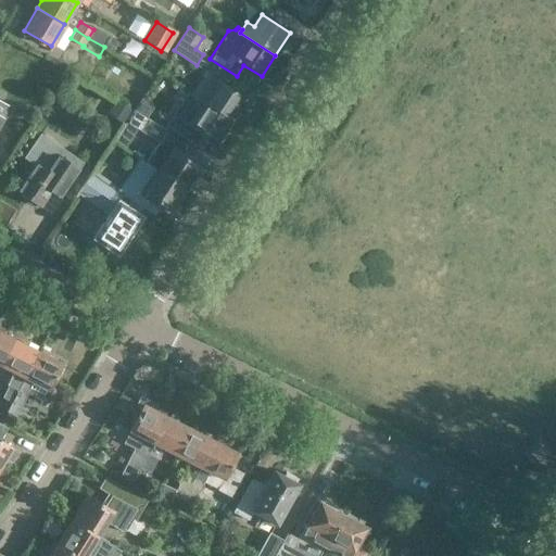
[(196,49),(203,54),(212,42),(203,37),(196,49)]
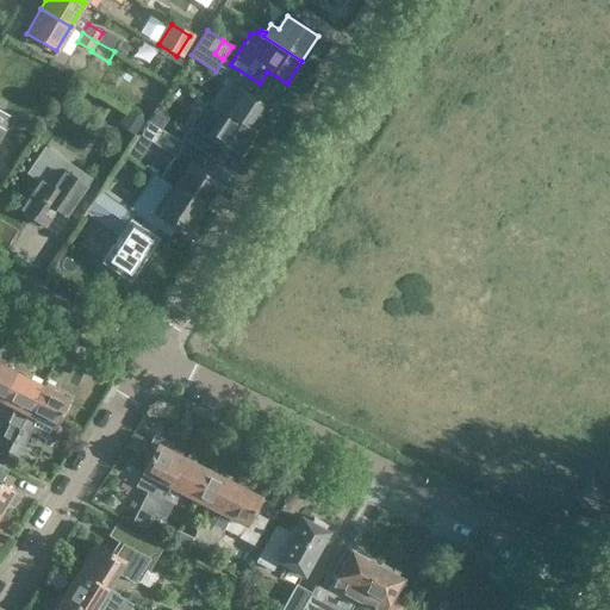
[(225,79),(210,103),(254,132),(269,109),(251,95),(260,83),(230,64),(223,60),(216,72),(225,79)]
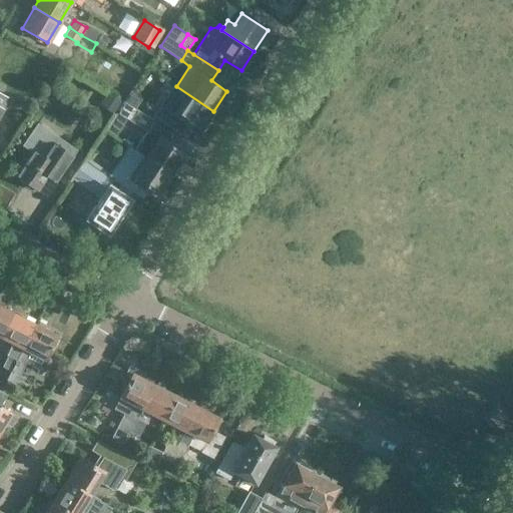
[(158,79),(146,86),(154,98),(165,91),(158,79)]
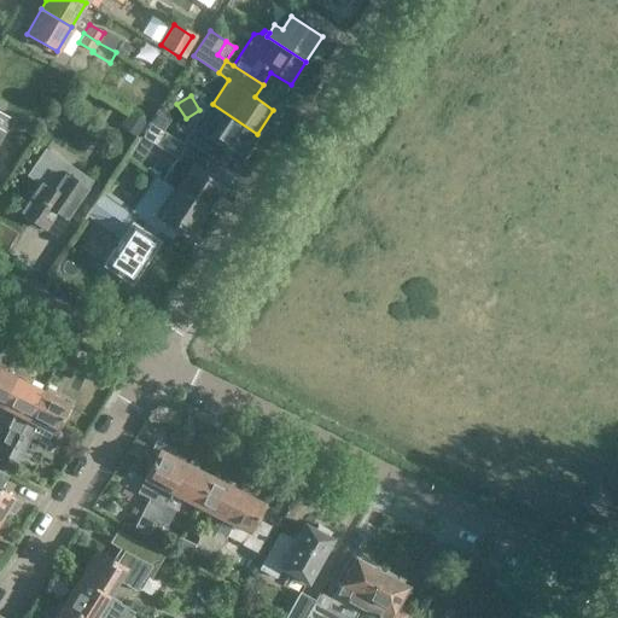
[(257,134),(213,104),(193,133),(196,140),(191,147),(208,158),(217,143),(242,158),(257,134)]
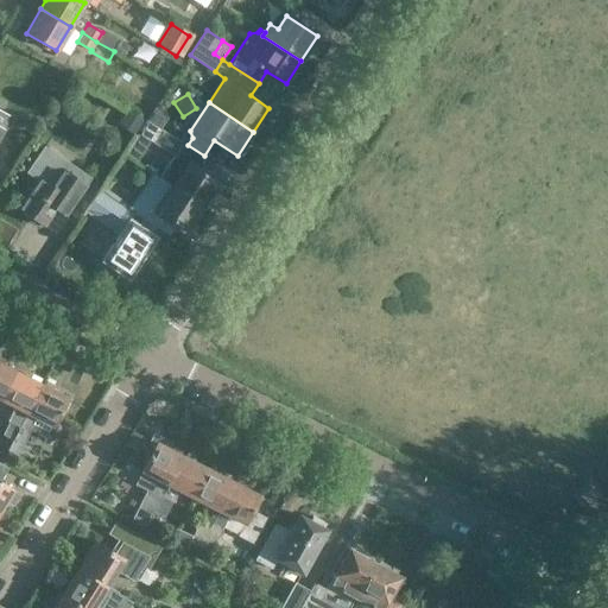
[(146,121),(149,122),(162,131),(176,139),(187,122),(158,103),(146,121)]
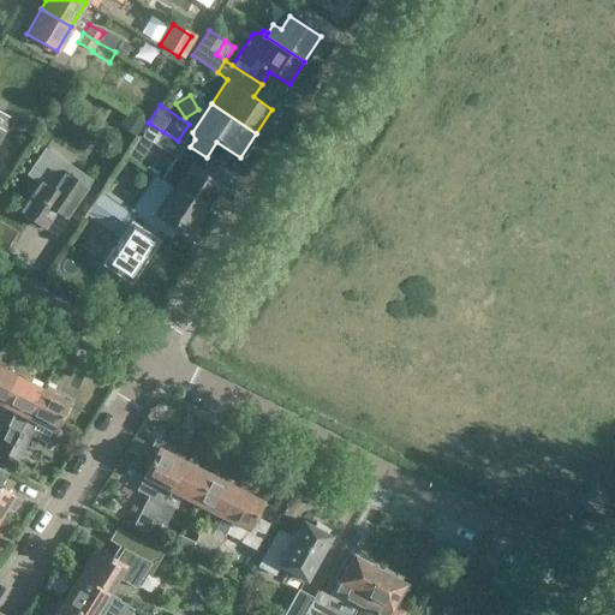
[(155,145),(163,132),(150,124),(141,137),(155,145)]
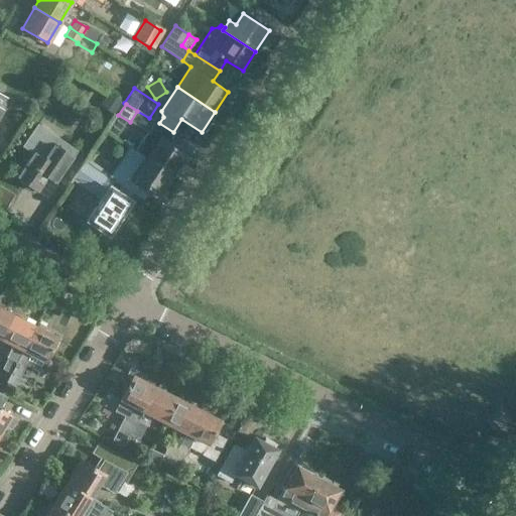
[(135,151),(172,176),(186,155),(171,145),(177,138),(154,123),(135,151)]
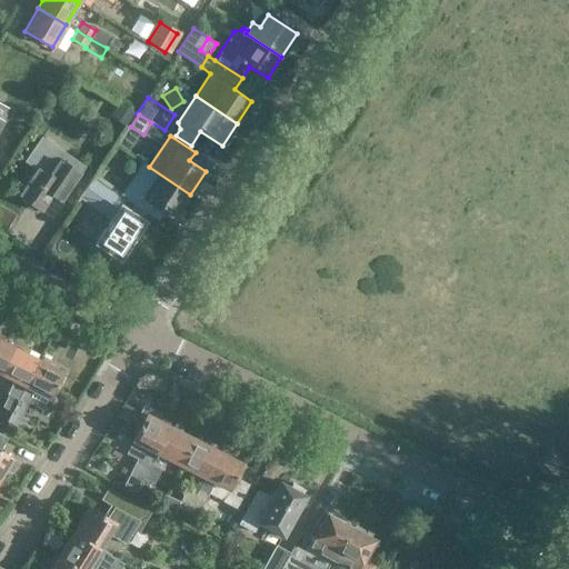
[(61,201),(80,172),(58,157),(57,158),(42,149),(32,165),(35,167),(17,195),(42,211),(52,195),(61,201)]
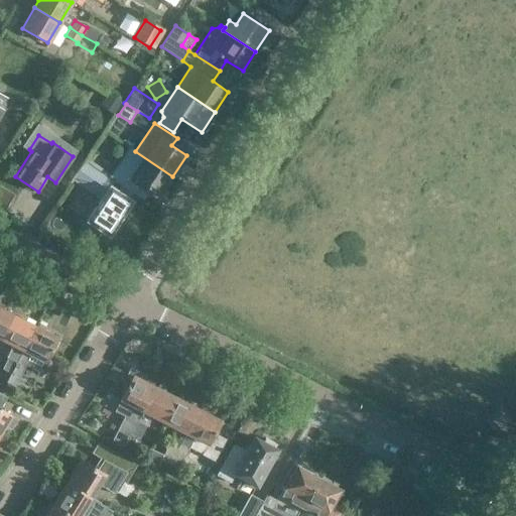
[(172,176),(135,151),(131,148),(111,178),(143,201),(150,190),(158,197),(172,176)]
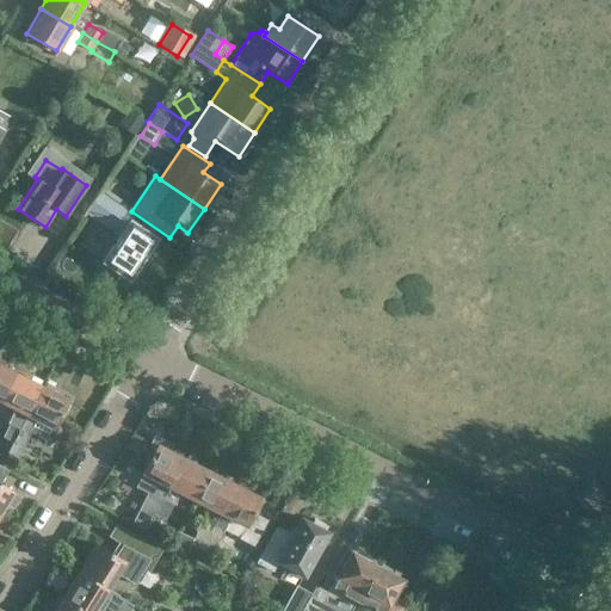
[(128,278),(154,239),(131,223),(136,216),(99,192),(87,213),(121,234),(103,261),(128,278)]
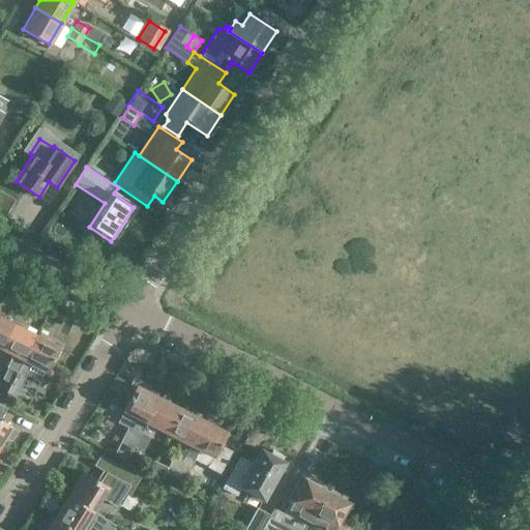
[(12,323),(0,316),(0,348),(0,349),(12,323)]
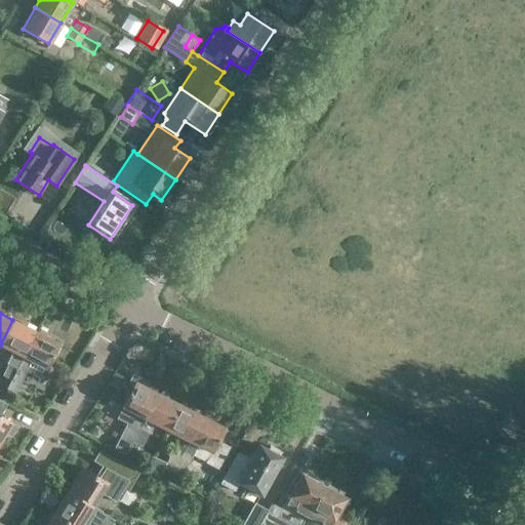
[(15,370),(35,331),(12,320),(0,346),(12,352),(5,364),(7,365),(15,370)]
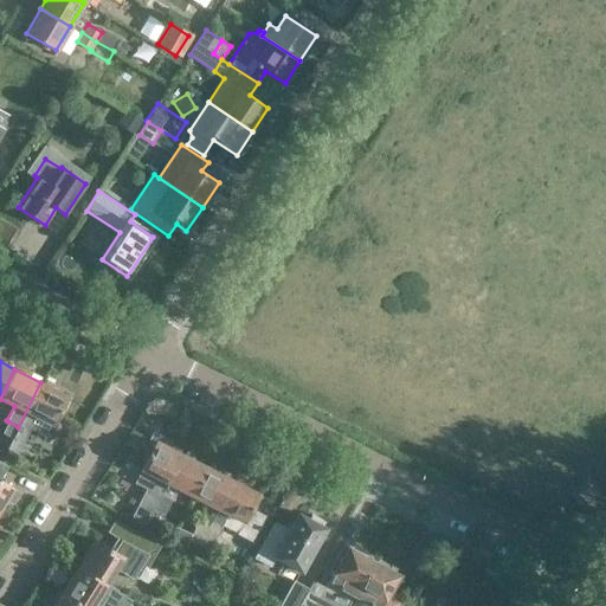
[(18,427),(12,439),(7,450),(18,456),(31,430),(46,438),(68,397),(40,382),(18,427)]
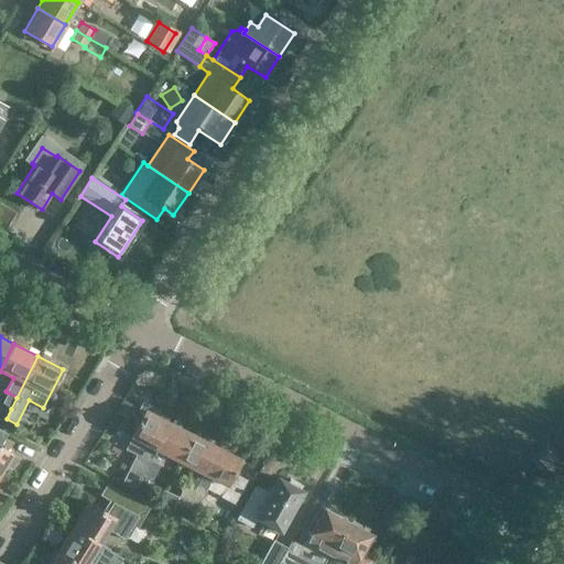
[(11,409),(17,398),(8,392),(2,404),(11,409)]
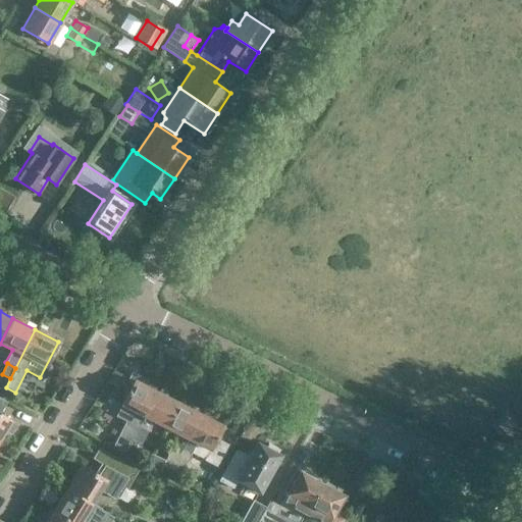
[(139,427),(157,392),(134,379),(121,404),(134,411),(127,421),(129,422),(139,427)]
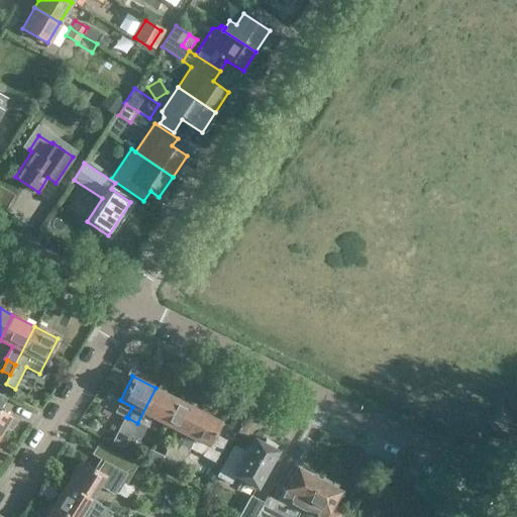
[(152,418),(164,423),(177,399),(156,388),(137,423),(145,427),(147,428),(152,418)]
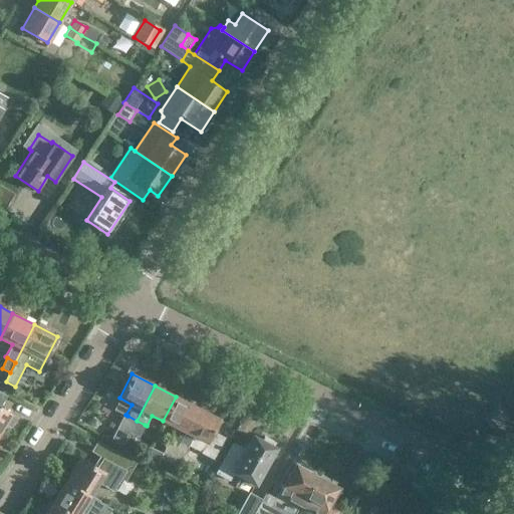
[(0,429),(3,425),(9,428),(14,420),(9,416),(9,415),(0,409),(0,404),(5,397),(0,393),(0,429)]
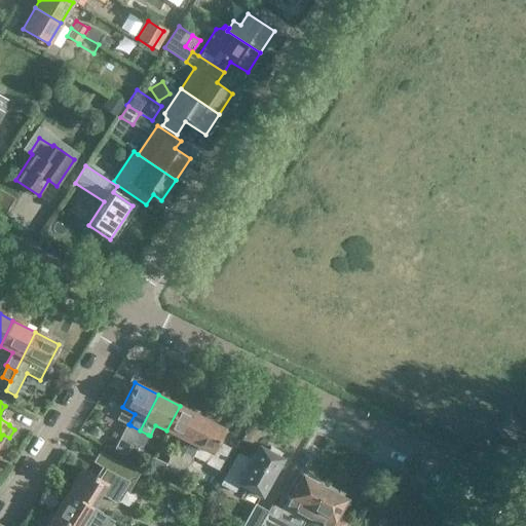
[(183,453),(201,417),(180,406),(166,430),(178,437),(172,448),(174,449),(183,453)]
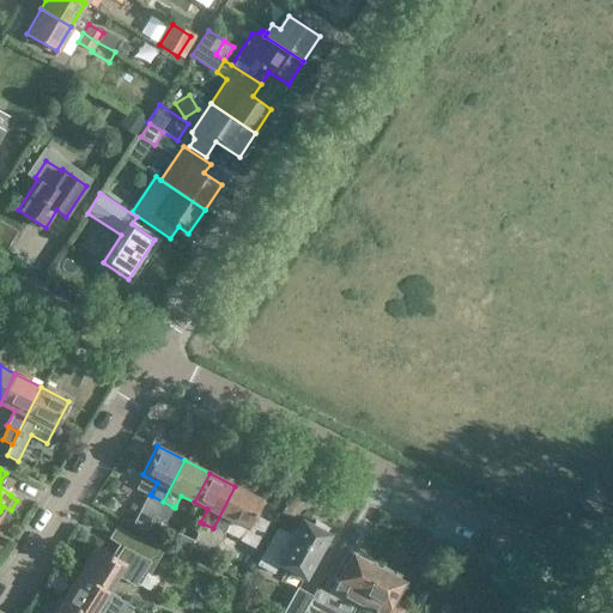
[(578,498),(599,522),(612,510),(612,504),(595,484),(578,498)]
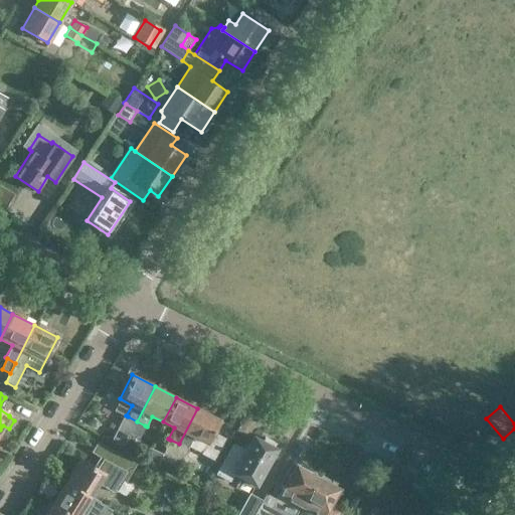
[(179,444),(187,449),(188,447),(213,460),(224,440),(212,433),(218,419),(197,408),(179,444)]
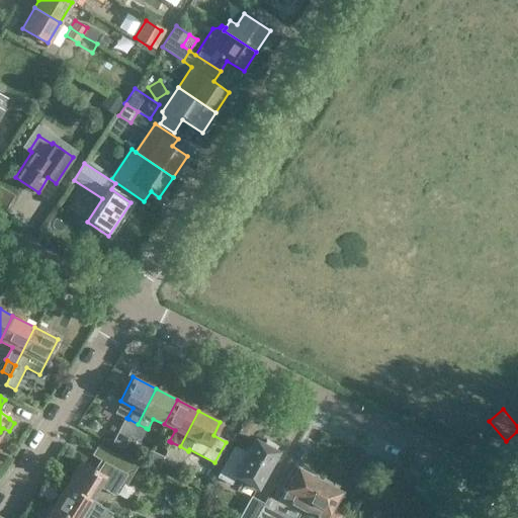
[(121,432),(131,437),(138,424),(128,419),(121,432)]
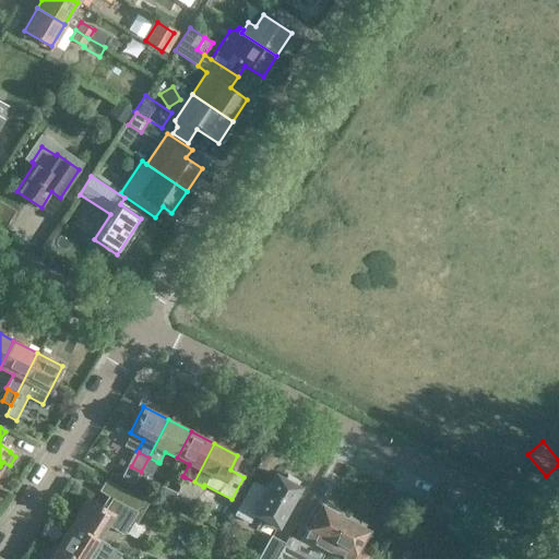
[(149,458),(141,472),(151,476),(157,462),(149,458)]
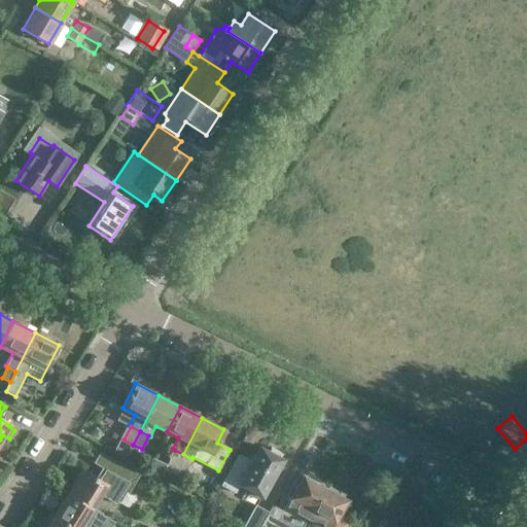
[(262,498),(283,459),(280,458),(282,454),(271,448),(269,452),(259,447),(252,459),(249,460),(238,454),(220,486),(235,494),(240,486),(262,498)]
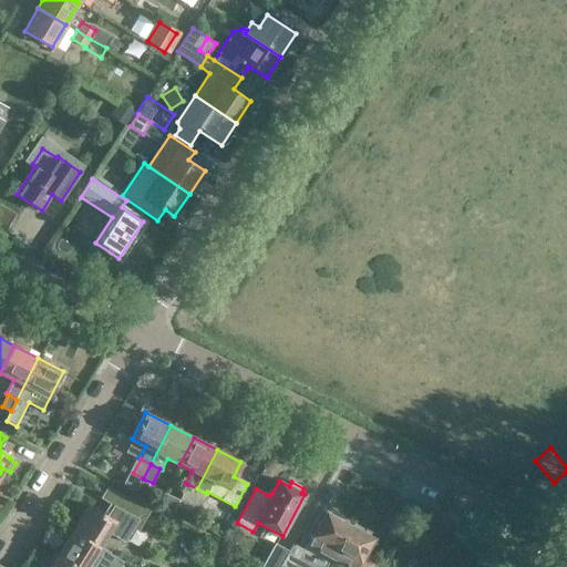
[(197,488),(187,484),(177,505),(186,509),(197,488)]
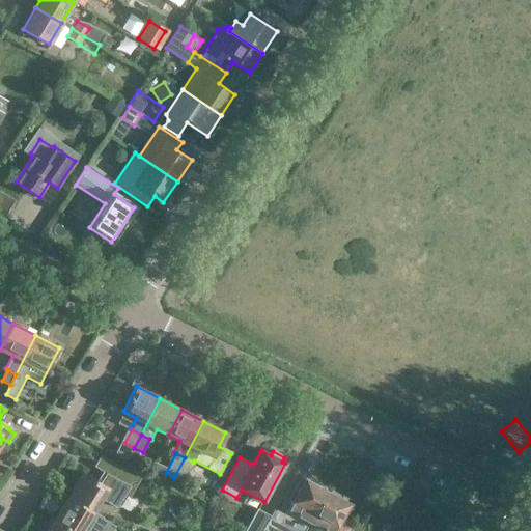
[(185,457),(174,477),(183,482),(193,463),(185,457)]
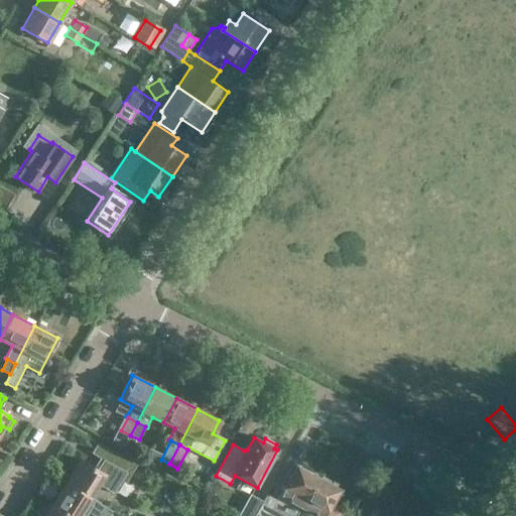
[(112,462),(121,466),(125,458),(111,449),(107,459),(112,462)]
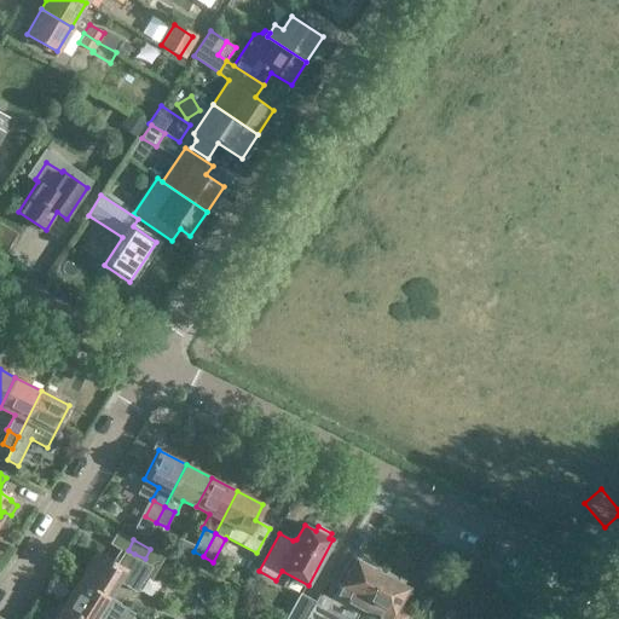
[(139,570),(145,559),(134,554),(129,562),(126,570),(97,550),(80,577),(109,595),(117,580),(134,591),(146,573),(139,570)]
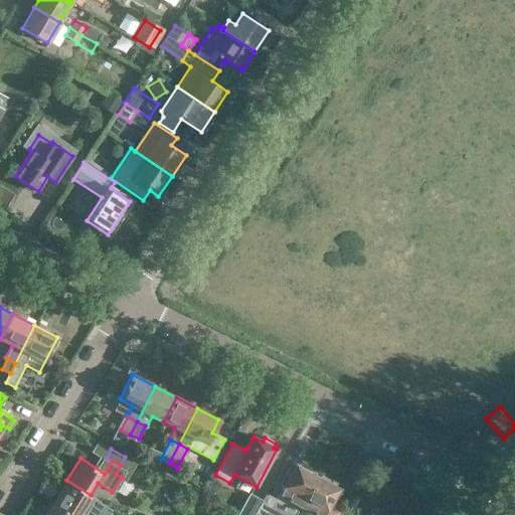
[(284,511),(291,514),(296,514),(317,477),(315,476),(314,473),(309,470),(306,471),(296,465),(280,495),(284,498),(276,500),(275,498),(267,494),(263,501),(253,514),(268,514),(279,512),(278,510),(283,509),(284,511)]
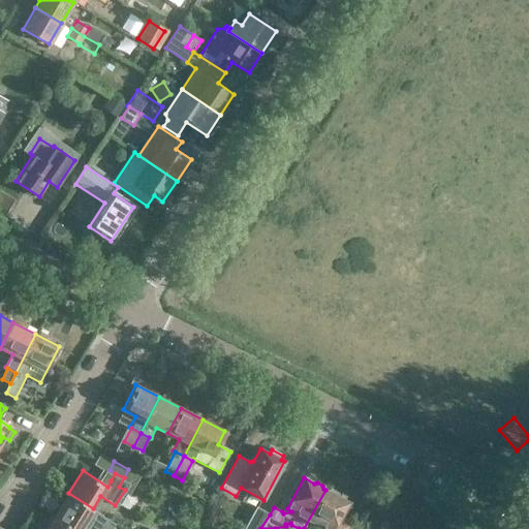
[(304,528),(347,528),(350,525),(339,518),(347,502),(337,496),(336,493),(331,491),(328,491),(325,490),(304,528)]
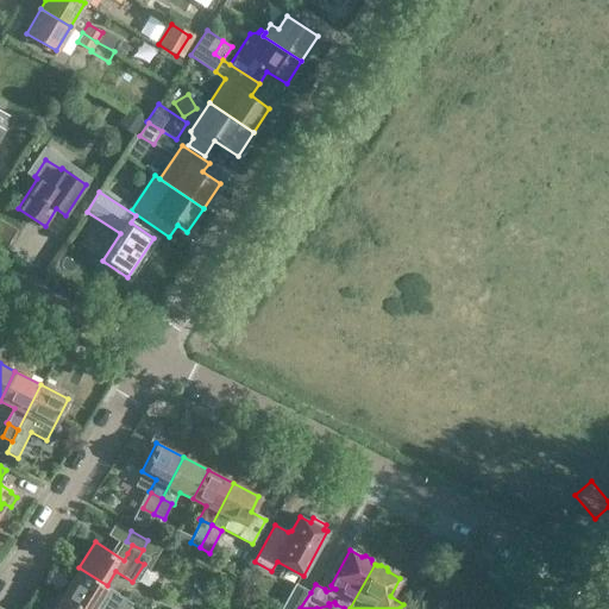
[(79,567),(61,595),(83,608),(112,608),(115,606),(120,608),(127,608),(132,602),(107,585),(79,567)]
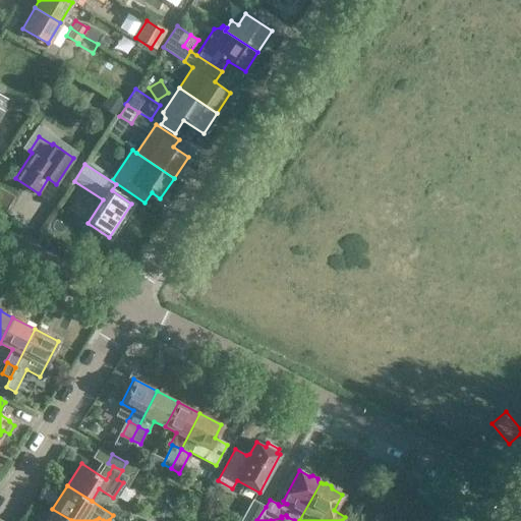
[(256,520),(266,507),(252,500),(240,520),(256,520)]
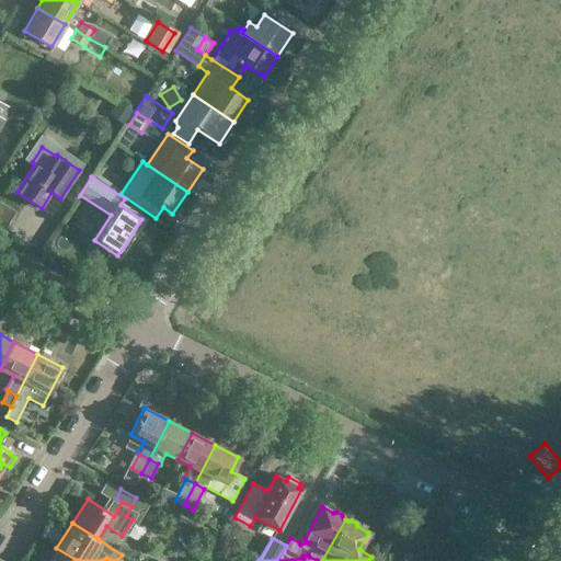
[(77,560),(56,548),(47,560),(77,560)]
